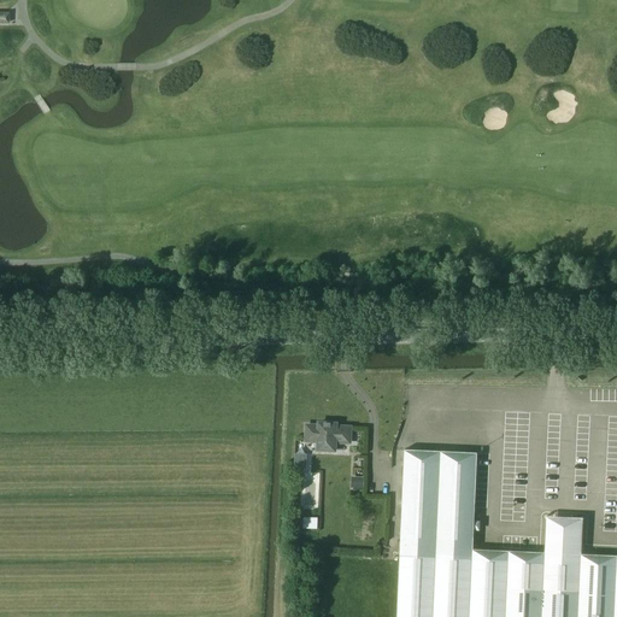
[(0,18),(10,18),(10,4),(0,4),(0,18)]
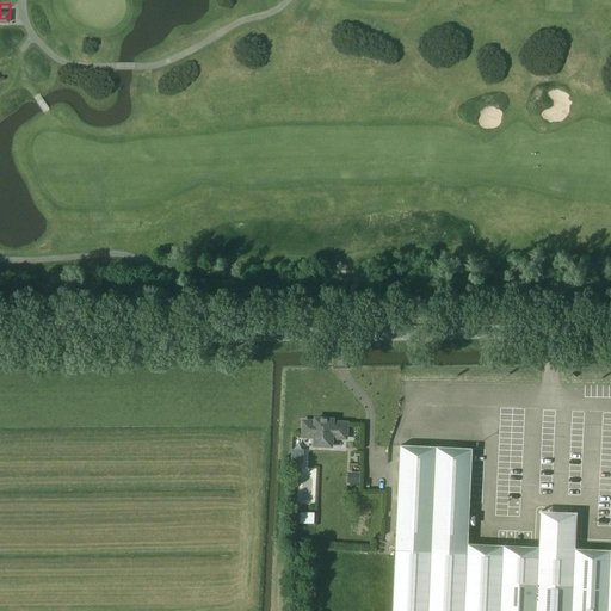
[(332,448),(333,439),(347,439),(347,424),(333,424),(333,420),(316,420),(316,423),(304,423),(303,437),(315,438),(315,446),(332,448)]
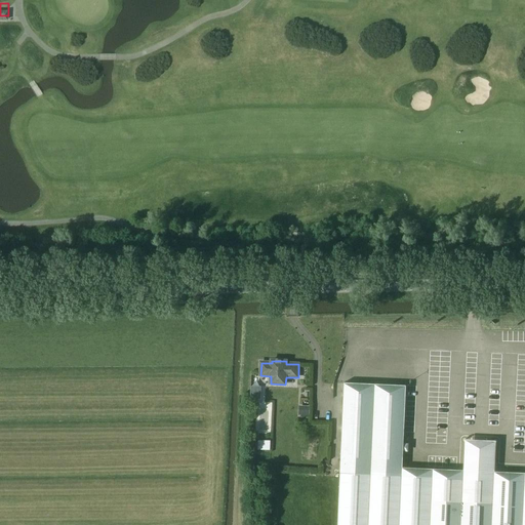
[(340,466),(403,468),(406,387),(345,384),(340,466)]
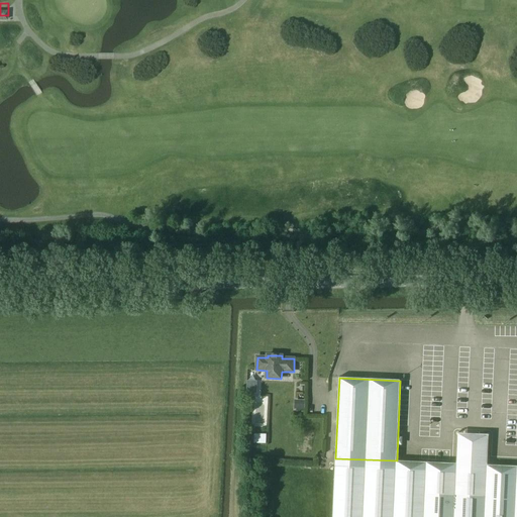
[(257,390),(257,382),(247,381),(246,392),(254,392),(255,390),(257,390)]
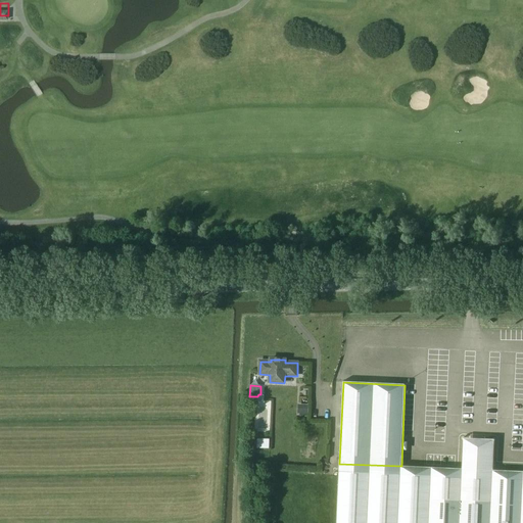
[(307,416),(308,405),(297,405),(297,414),(299,414),(299,415),(307,416)]
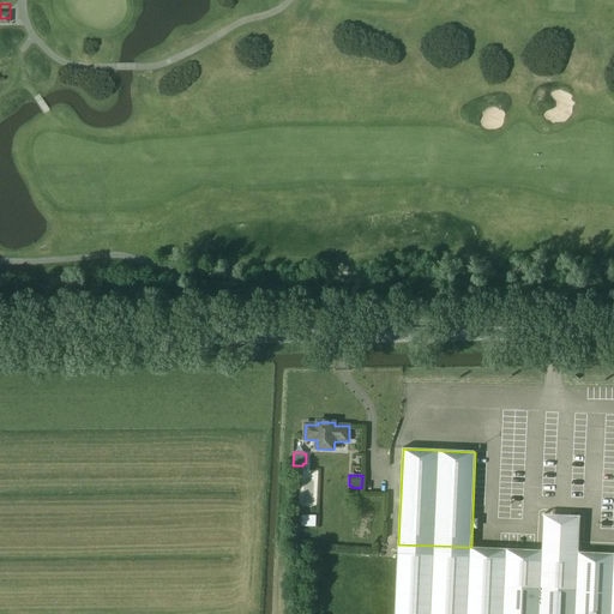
[(317,527),(317,516),(302,516),(302,527),(317,527)]
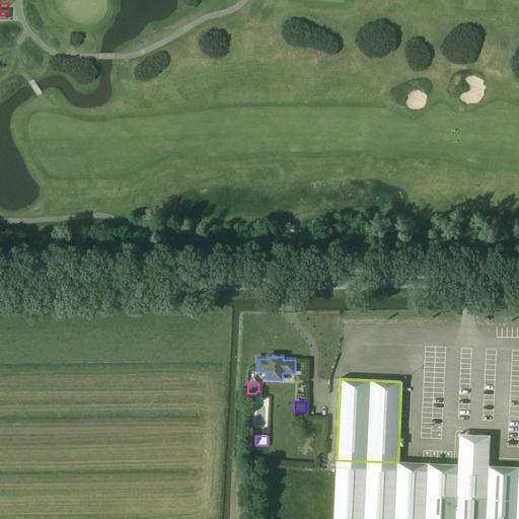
[(459,441),(458,466),(489,467),(490,442),(459,441)]
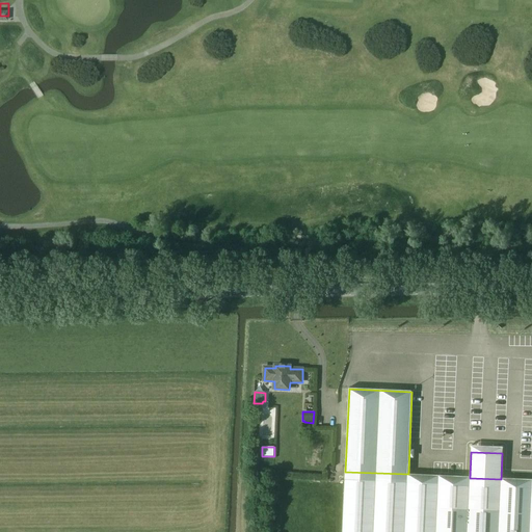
[(415,475),(408,474),(345,472),(342,531),(531,531),(531,480),(501,479),(470,478),(415,475)]
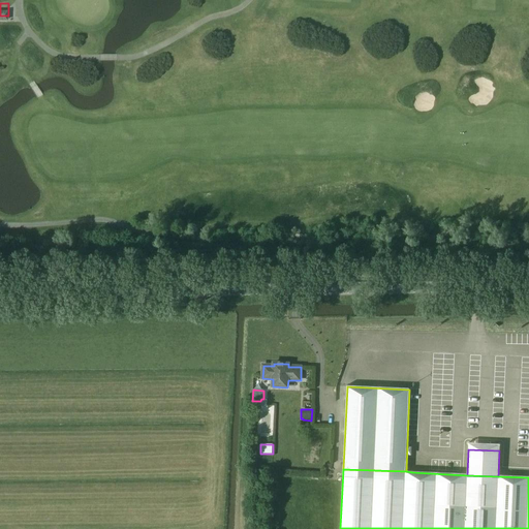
All buildings are outlined.
